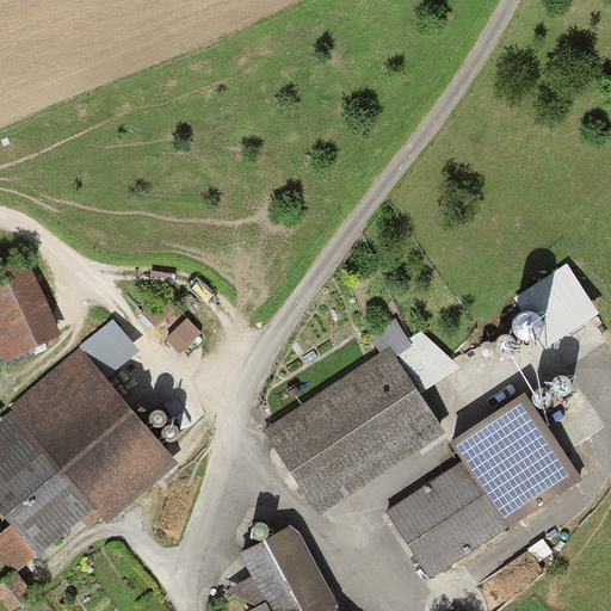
[(62,339),(26,260),(0,272),(0,355),(4,365),(62,339)]
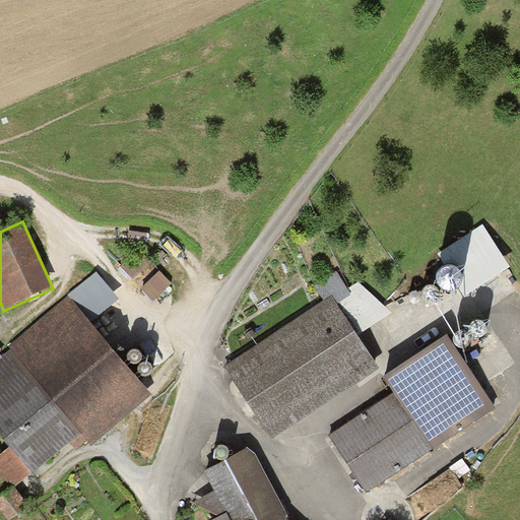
[(510,268),(482,226),(438,254),(465,297),(510,268)]
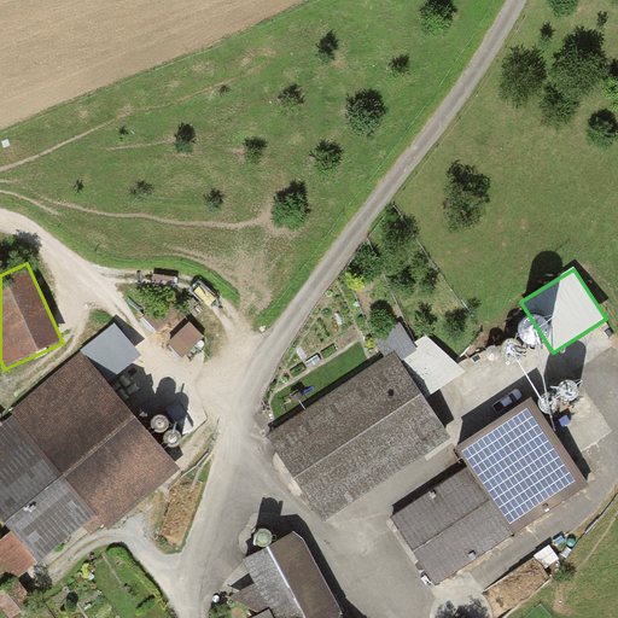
[(180,313),(167,297),(144,318),(157,333),(180,313)]
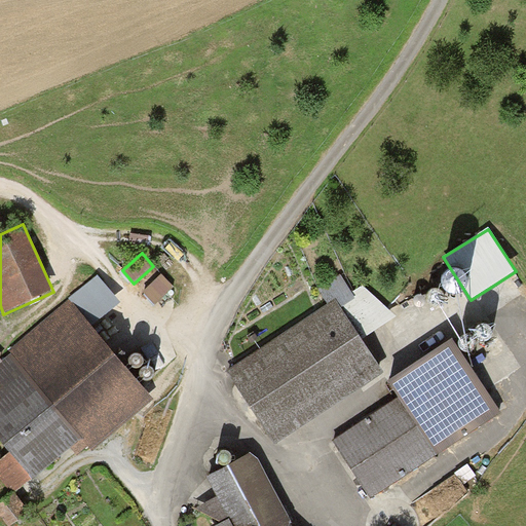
[(174,288),(161,275),(143,293),(155,305),(174,288)]
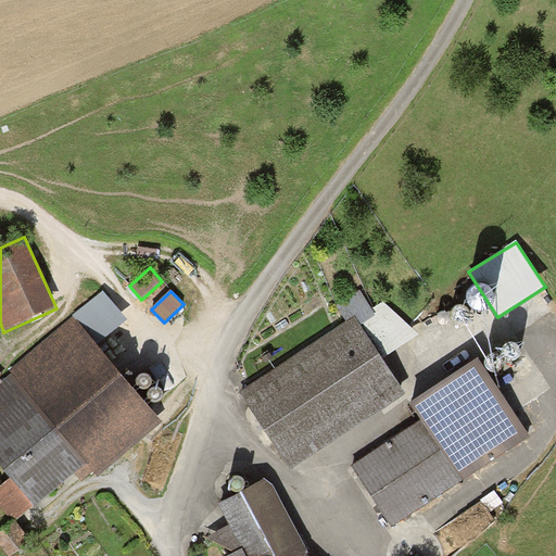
[(337,307),(346,321),(355,317),(362,326),(376,316),(373,310),(361,291),(337,307)]
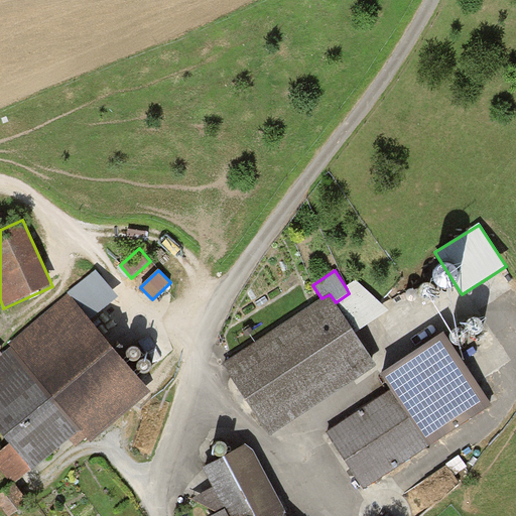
[(68,293),(69,295),(91,321),(119,298),(97,272),(68,293)]
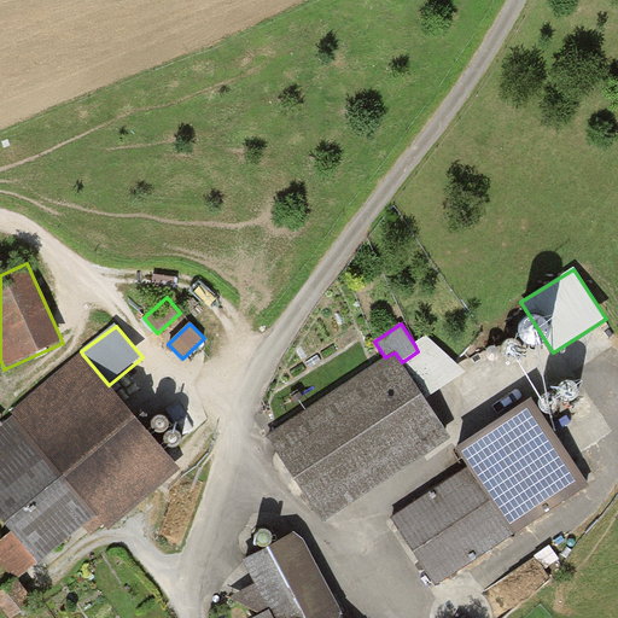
[(426,337),(414,344),(418,351),(402,362),(426,400),(466,374),(426,337)]
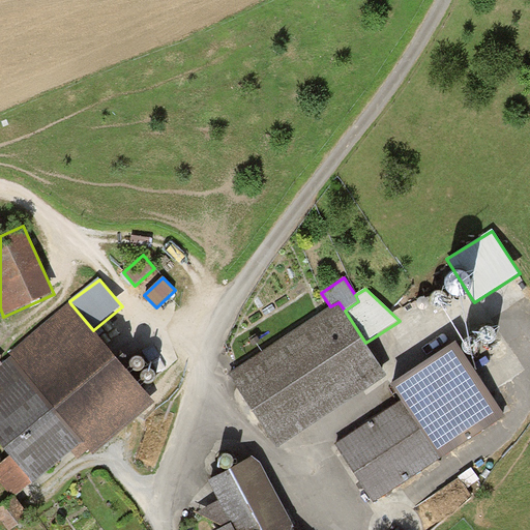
[(345,311),(339,302),(330,306),(227,375),(276,450),(388,378),(365,343),(345,311)]
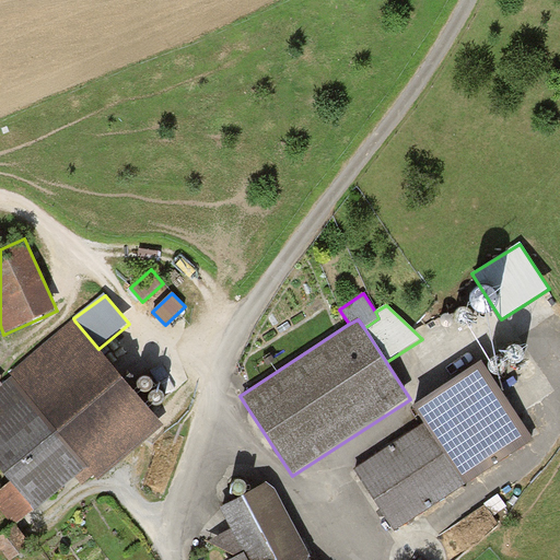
[(98,349),(74,321),(11,373),(13,376),(3,385),(0,387),(0,473),(9,483),(0,490),(0,510),(13,526),(14,528),(18,526),(76,478),(83,486),(94,477),(97,480),(163,427),(98,349)]
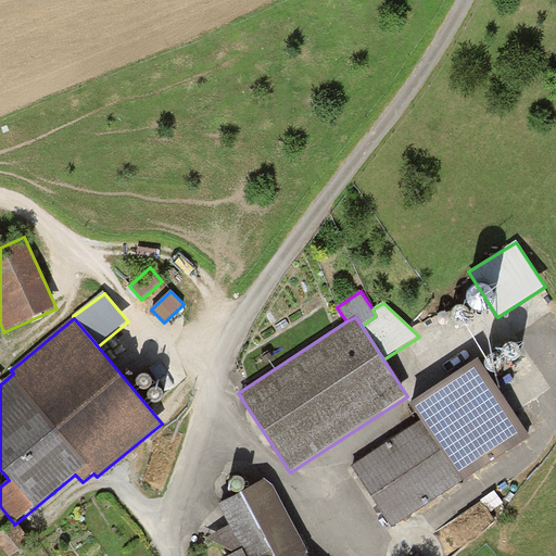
[(530,437),(480,361),(411,406),(420,421),(352,467),(393,528),(530,437)]
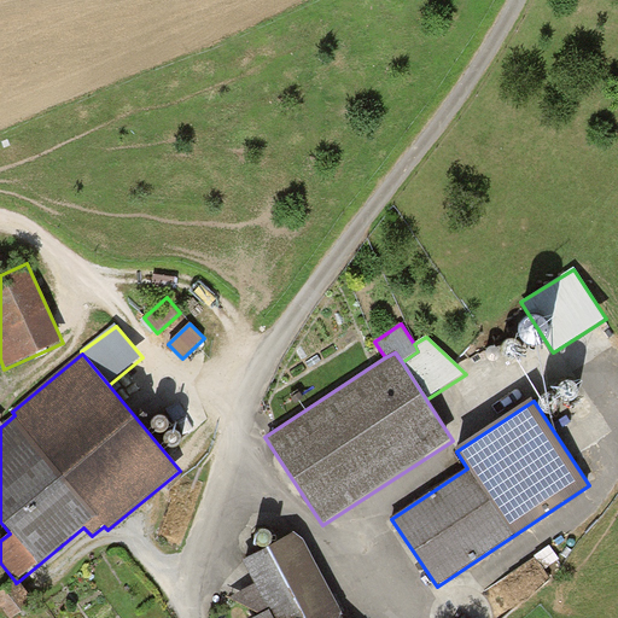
[(295,534),(244,560),(256,586),(232,598),(242,617),(343,617),(344,616),(305,541),(295,534)]
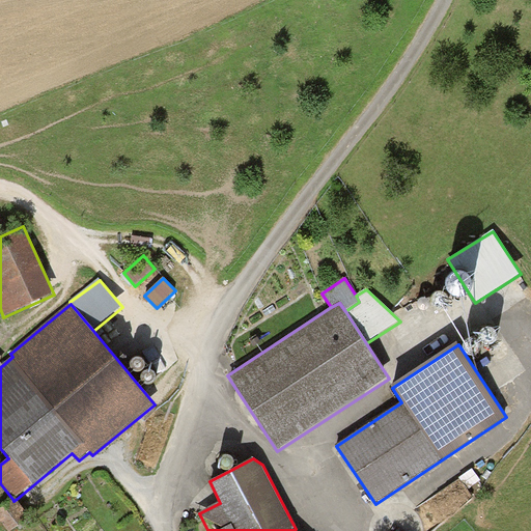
[(11,530),(31,519),(17,499),(14,501),(12,499),(0,506),(0,520),(8,530),(11,530)]
